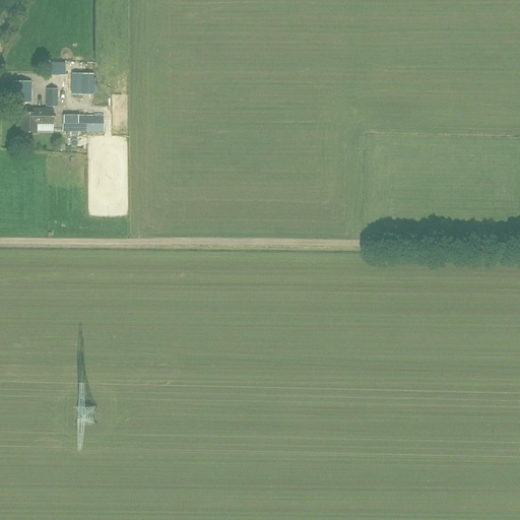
[(93,74),(82,74),(71,73),(71,94),(82,94),(93,94),(93,74)]
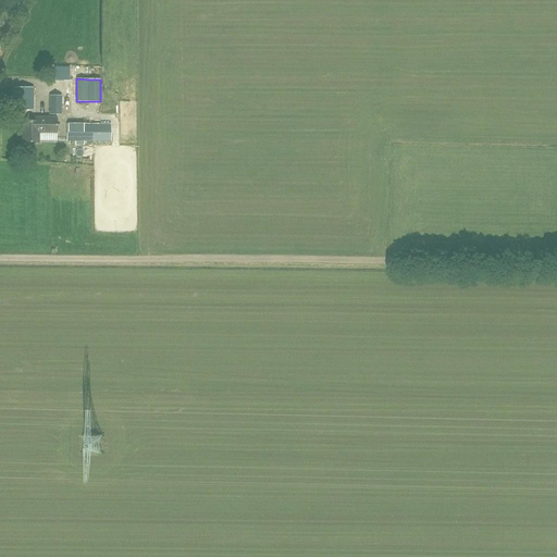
[(13,111),(32,112),(33,88),(13,88),(13,111)]
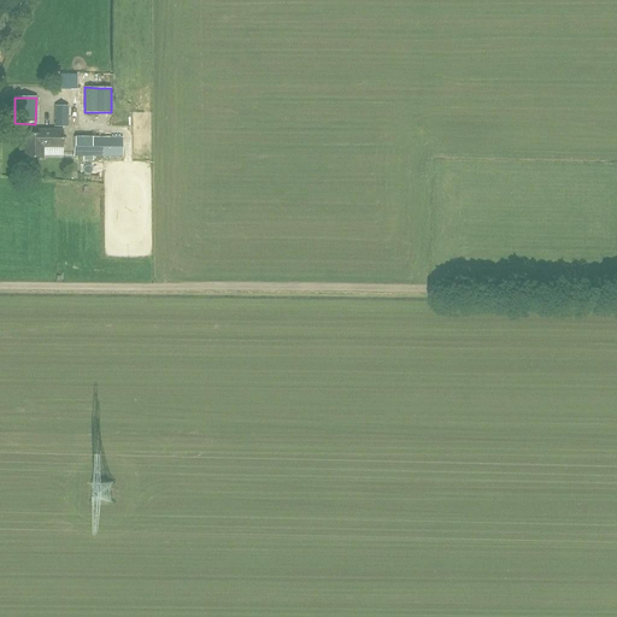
[(56,106),(56,128),(68,128),(68,106),(56,106)]
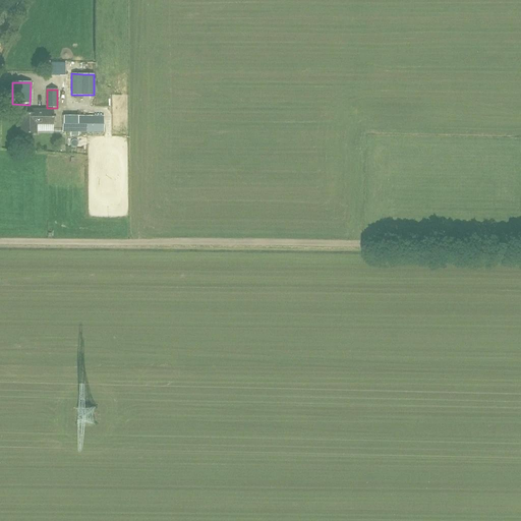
[(36,134),(36,125),(53,125),(53,111),(36,111),(36,114),(20,113),(20,134),(36,134)]
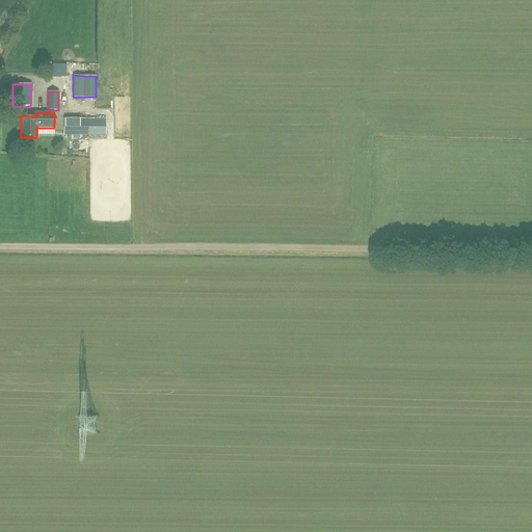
[(63,120),(63,135),(105,135),(105,120),(63,120)]
